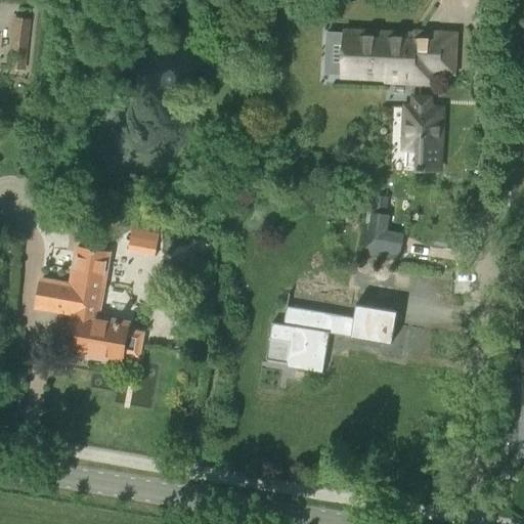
[(32,19),(14,16),(8,64),(25,67),(32,19)]
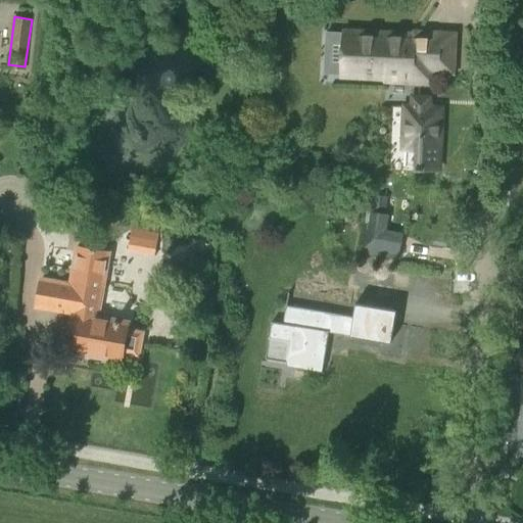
[(387,80),(432,82),(433,64),(454,65),(456,35),(423,34),(423,36),(345,33),(343,76),(387,77),(387,80)]
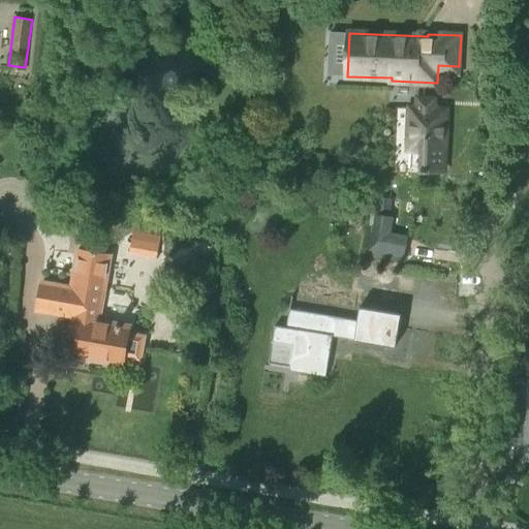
[(411,107),(410,150),(446,152),(447,110),(435,109),(435,99),(421,99),(419,109),(411,107)]
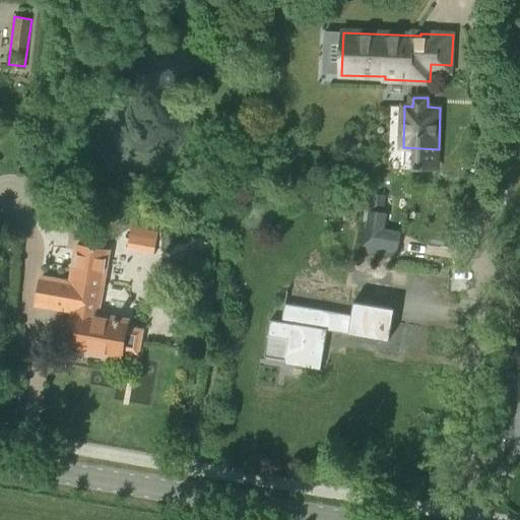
[(382,231),(385,214),(369,211),(364,244),(396,250),(398,234),(382,231)]
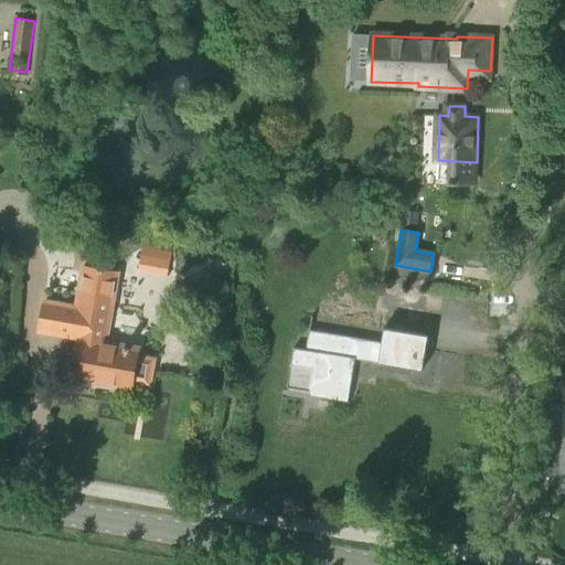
[(138,270),(167,276),(170,256),(141,251),(138,270)]
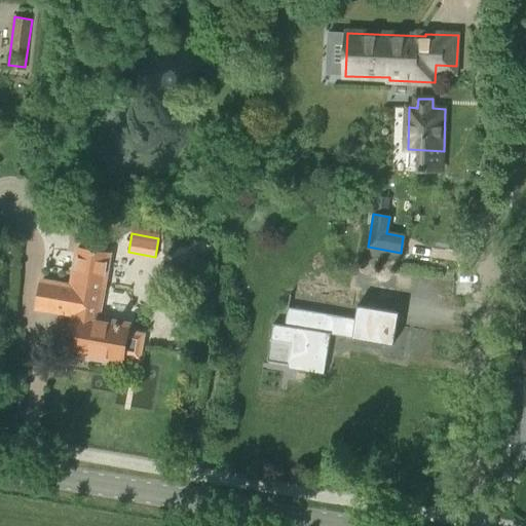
[(72,286),(42,280),(37,308),(74,315),(72,328),(78,329),(74,352),(122,362),(122,358),(141,361),(146,333),(127,330),(128,326),(91,318),(92,313),(99,314),(110,255),(79,249),(72,286)]
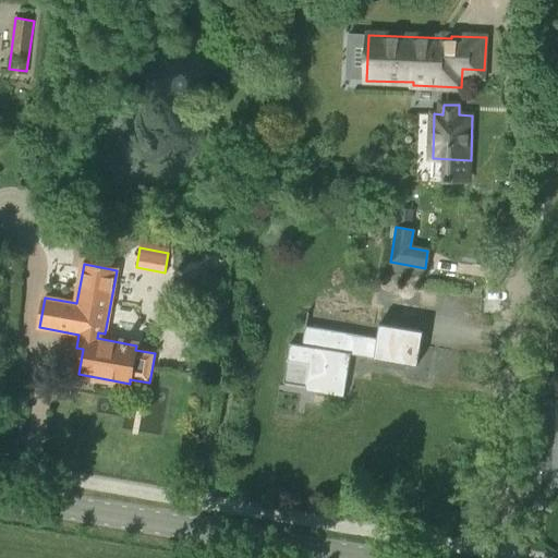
[(378,338),(306,326),(303,346),(290,344),(288,361),(311,365),(306,390),(344,396),(349,370),(342,368),(344,353),(417,365),(423,331),(380,325),(378,338)]
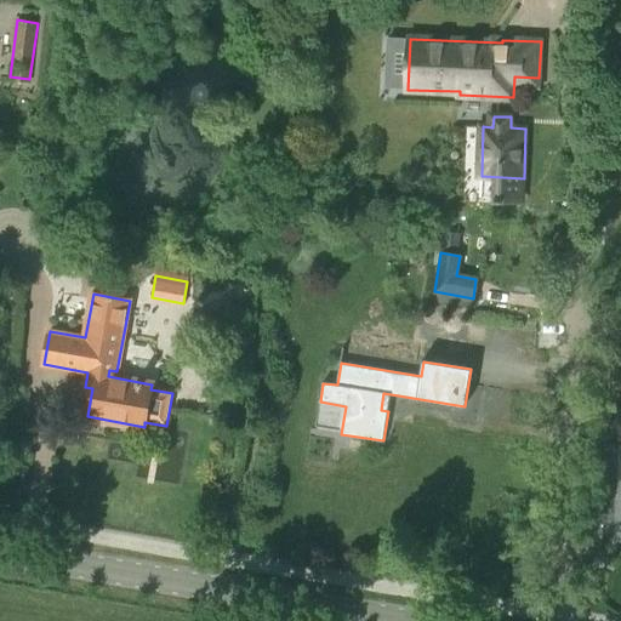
[(620,369),(609,369),(608,392),(620,392),(620,369)]
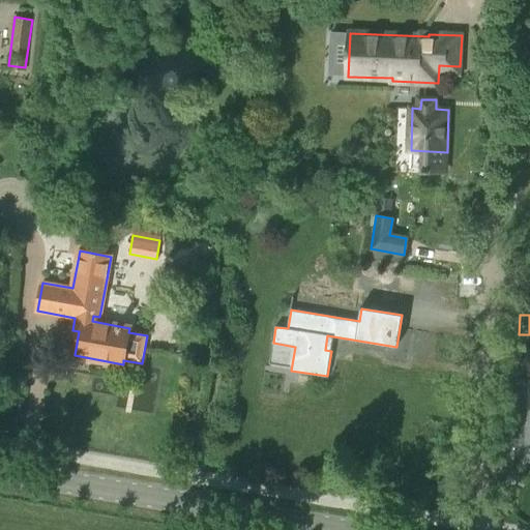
[(506,461),(527,462),(529,408),(529,379),(510,379),(506,461)]
